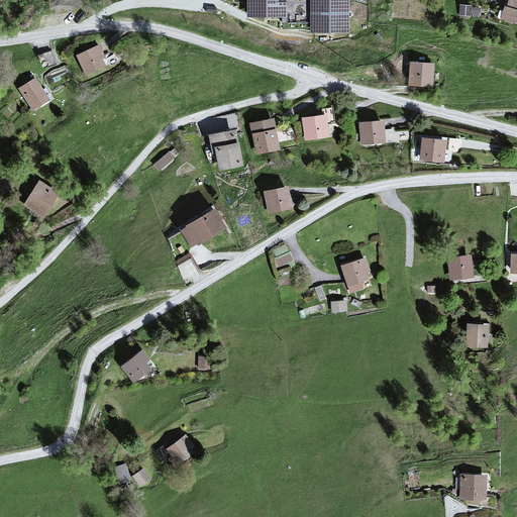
[(286,0),(246,0),(247,17),(286,17),(286,0)]
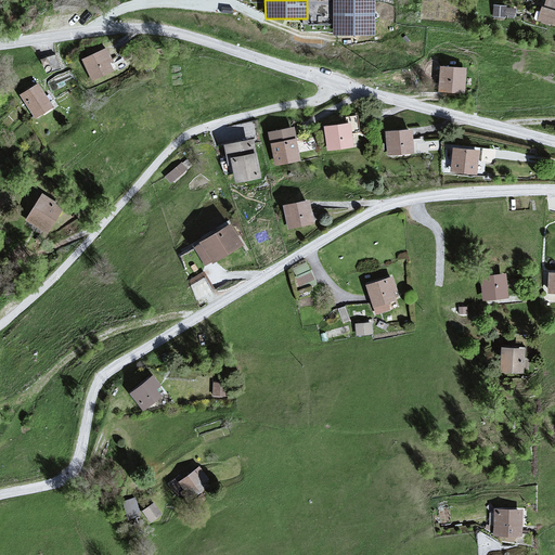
[(375,0),(333,0),(334,35),(376,35),(375,0)]
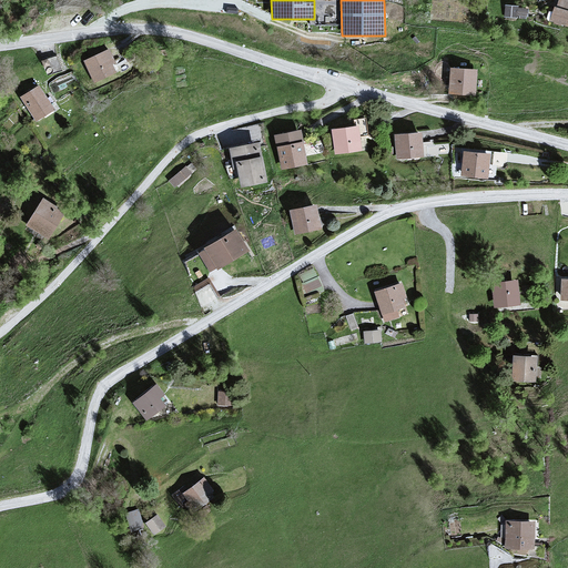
[(567,0),(558,0),(551,23),(567,28),(567,0)]
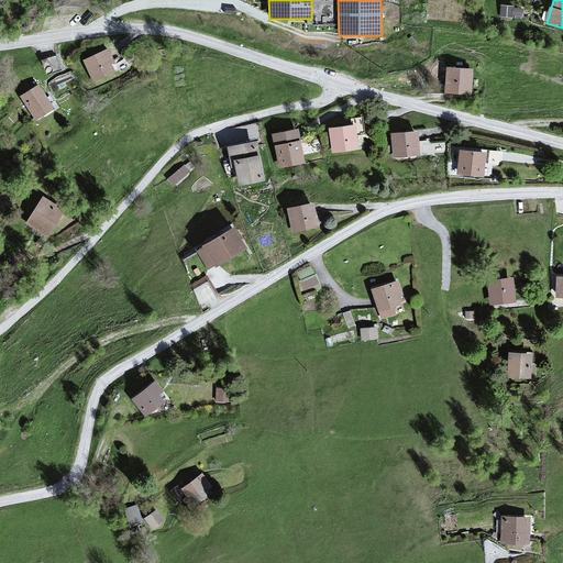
[(501,3),(500,12),(522,13),(522,4),(501,3)]
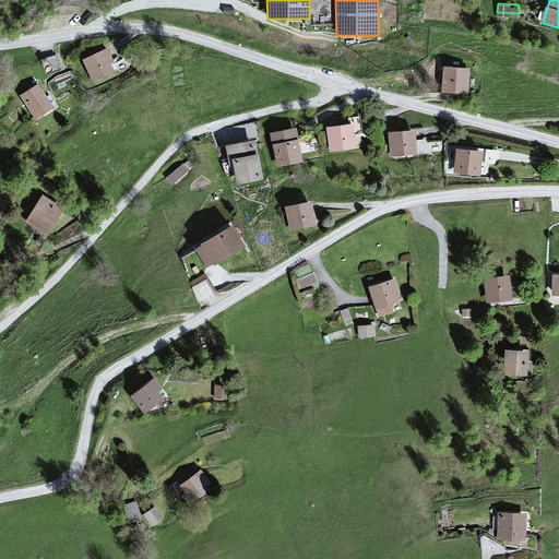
[(107,49),(84,61),(95,83),(118,71),(107,49)]
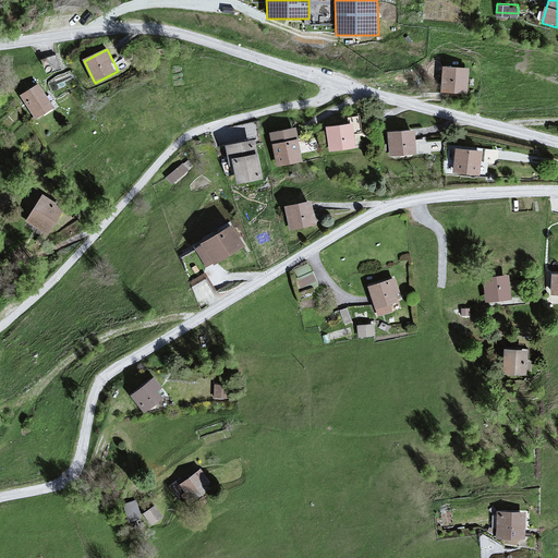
[(470,70),(441,69),(440,96),(469,97),(470,70)]
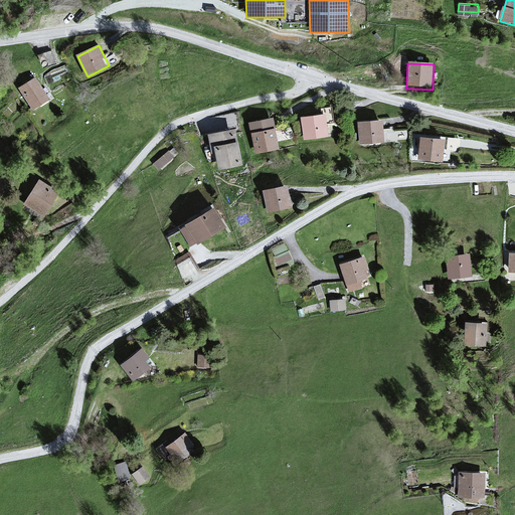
[(35,78),(19,90),(33,111),(49,100),(35,78)]
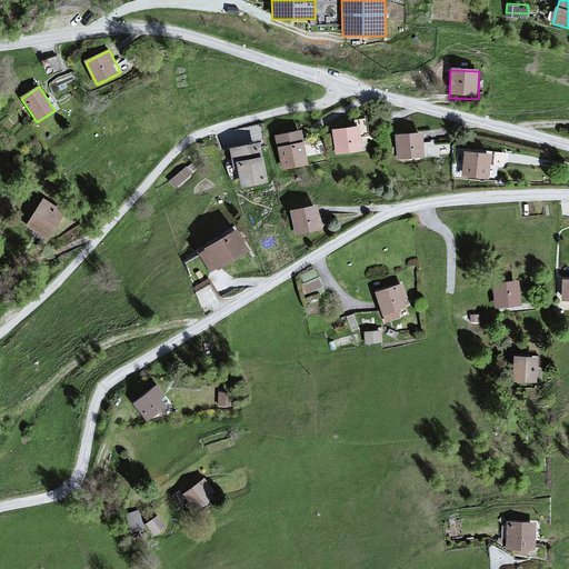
[(358,126),(331,130),(336,156),(362,151),(358,126)]
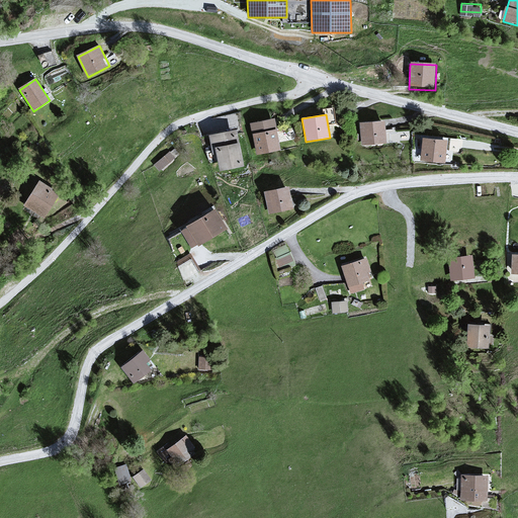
[(274,119),(250,124),(258,157),(281,151),(274,119)]
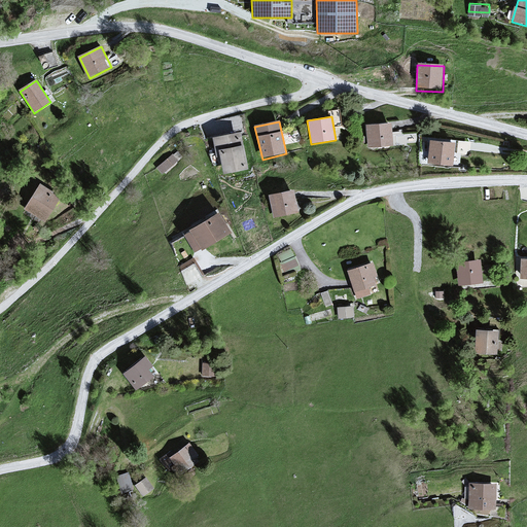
[(390,123),(366,126),(369,149),(393,146),(390,123)]
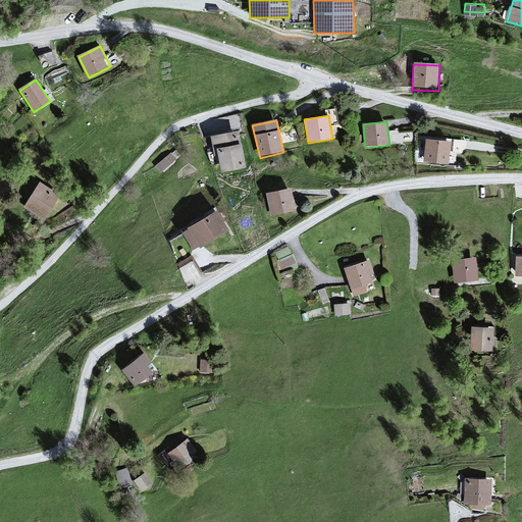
[(238,132),(213,137),(222,173),(246,168),(238,132)]
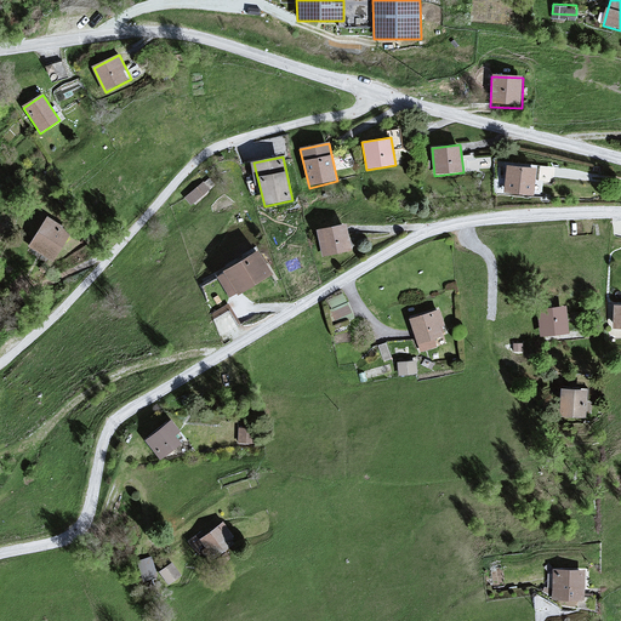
[(534,169),(506,167),(503,194),(533,197),(534,169)]
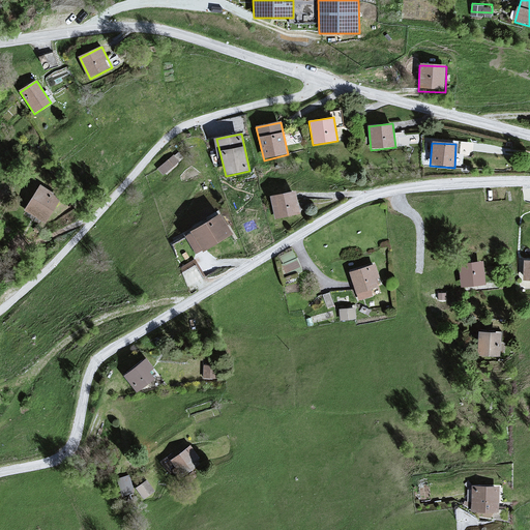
[(165,172),(178,157),(173,152),(159,167),(165,172)]
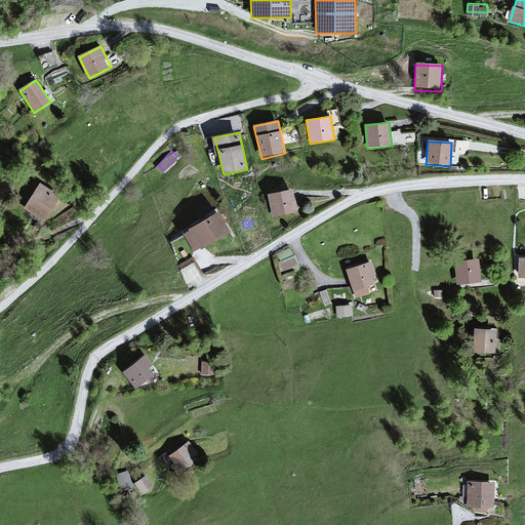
[(62,196),(39,184),(24,210),(46,223),(62,196)]
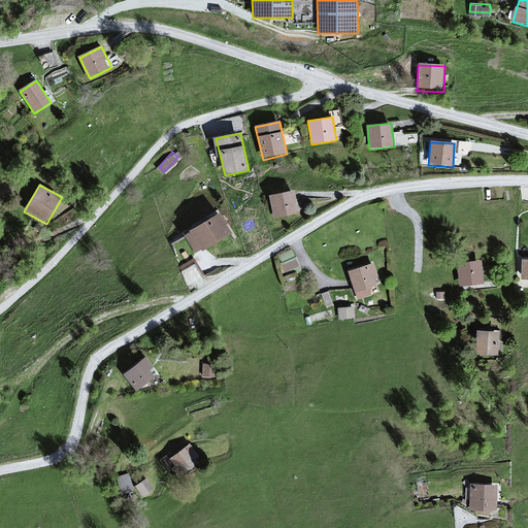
[(293,191),(268,197),(274,219),(299,212),(293,191)]
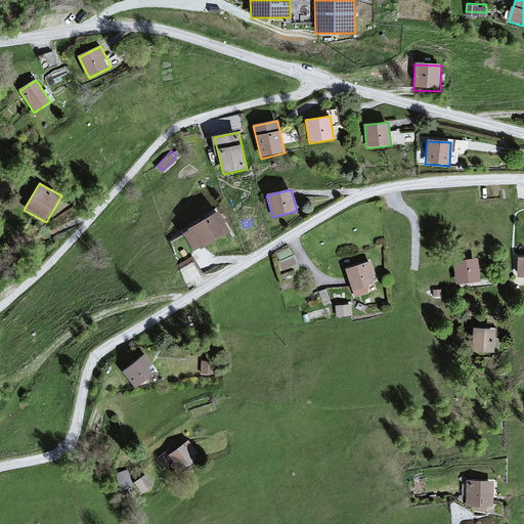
[(216,213),(181,233),(192,253),(228,232),(216,213)]
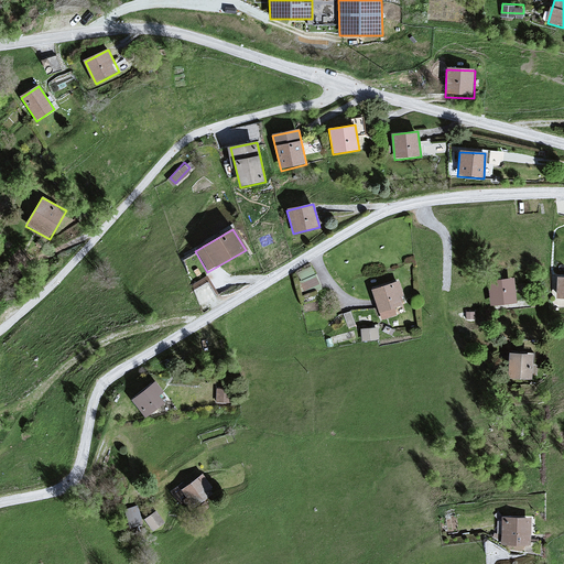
[(303,288),(320,281),(313,266),(297,271),(303,288)]
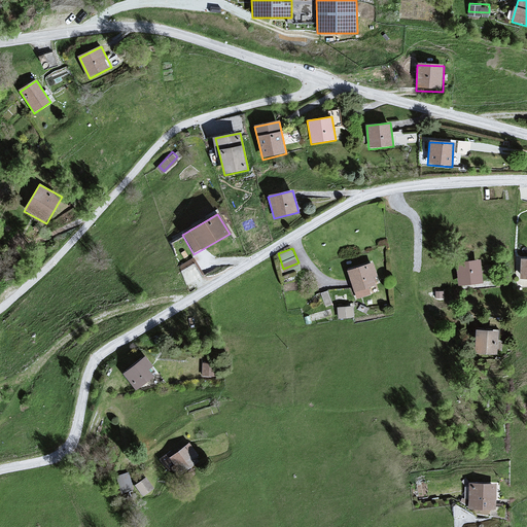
[(186,280),(201,275),(195,256),(180,261),(186,280)]
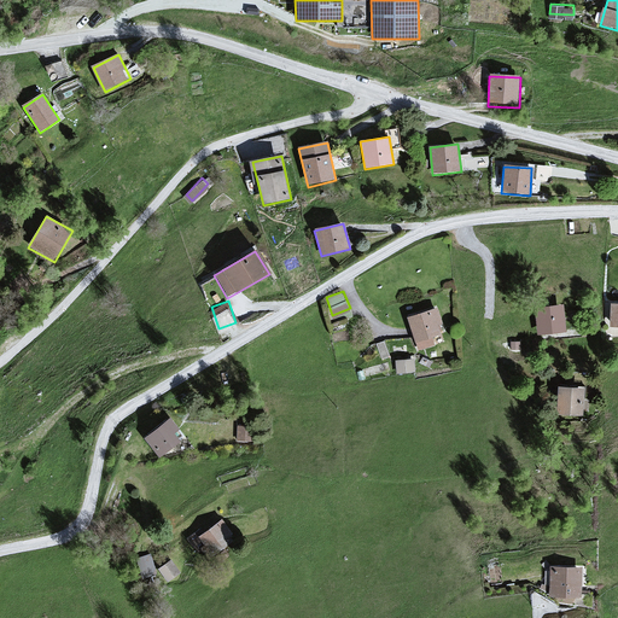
[(563,305),(536,309),(538,336),(566,332),(563,305)]
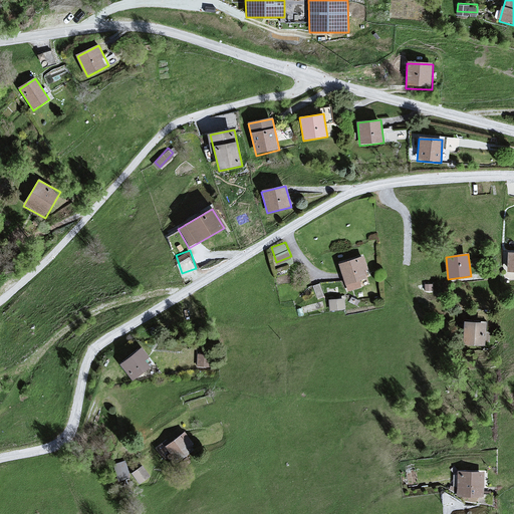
[(363,258),(338,266),(347,292),(361,288),(359,281),(365,280),(363,258)]
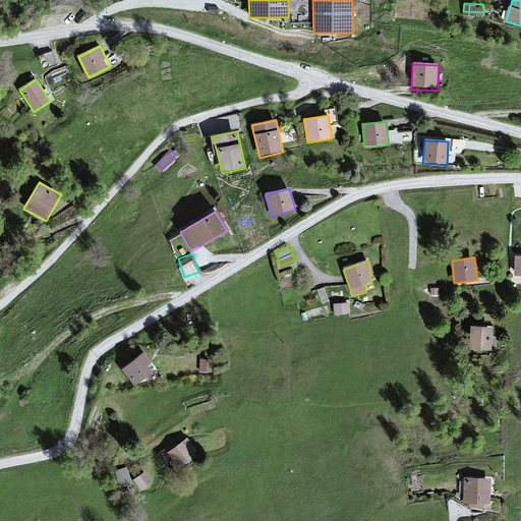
[(349,303),(334,305),(335,316),(350,315),(349,303)]
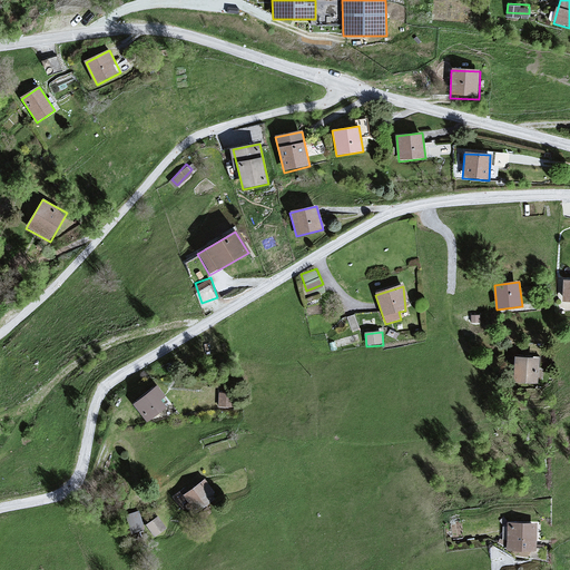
[(538,359),(514,359),(514,384),(538,384),(538,359)]
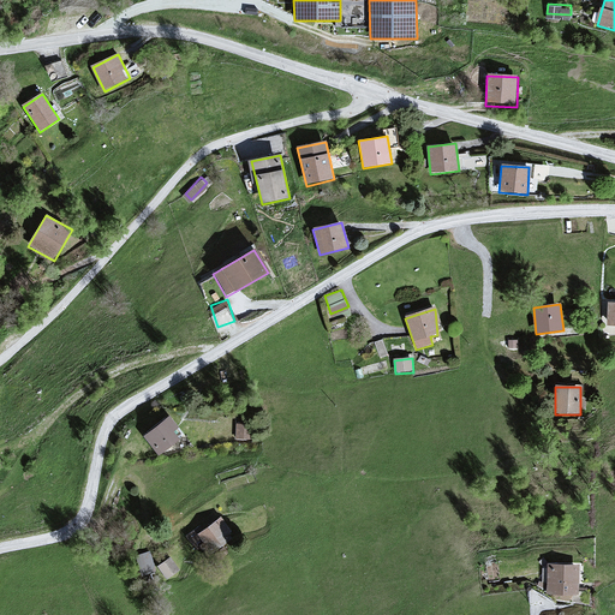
[(168,418),(144,436),(159,457),(184,439),(168,418)]
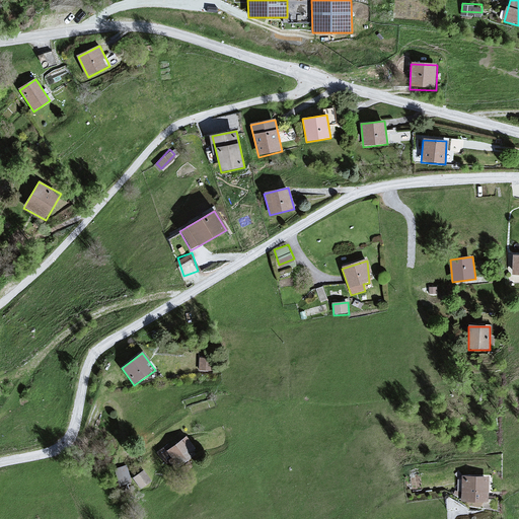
[(213,359),(200,359),(200,371),(213,371),(213,359)]
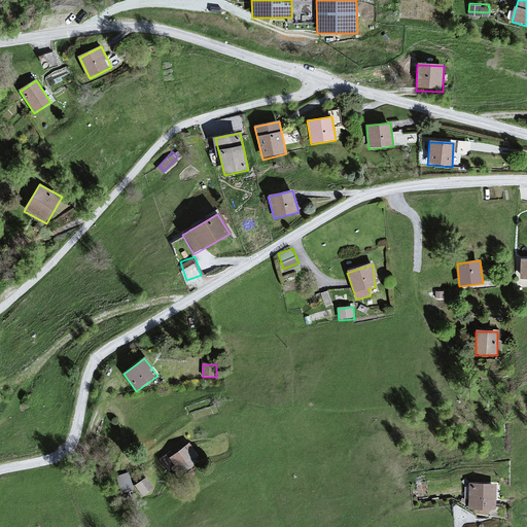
[(189,442),(169,459),(182,476),(203,458),(189,442)]
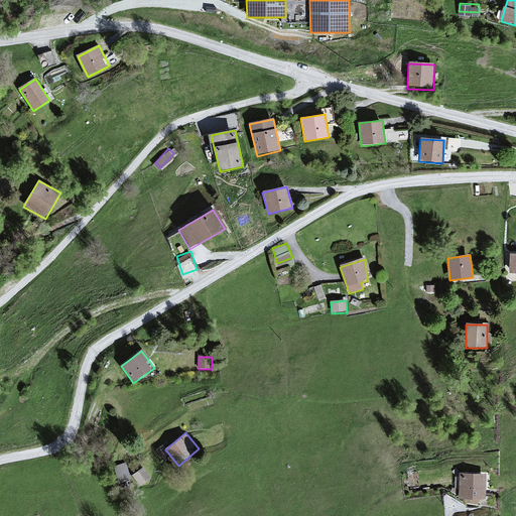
[(119,475),(130,472),(126,459),(115,463),(119,475)]
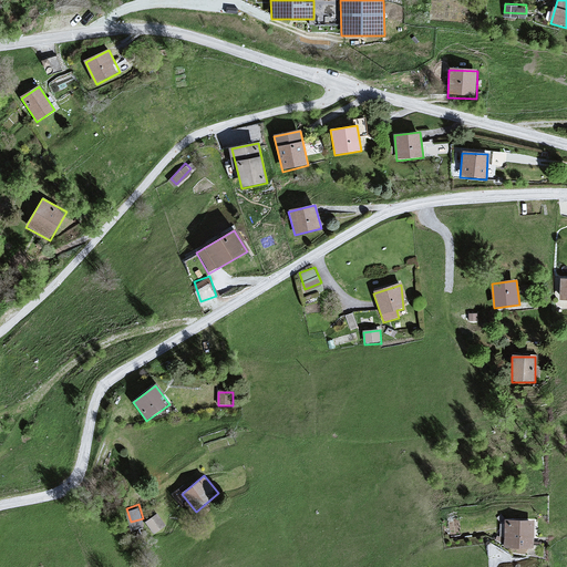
[(158,514),(145,524),(155,536),(167,526),(158,514)]
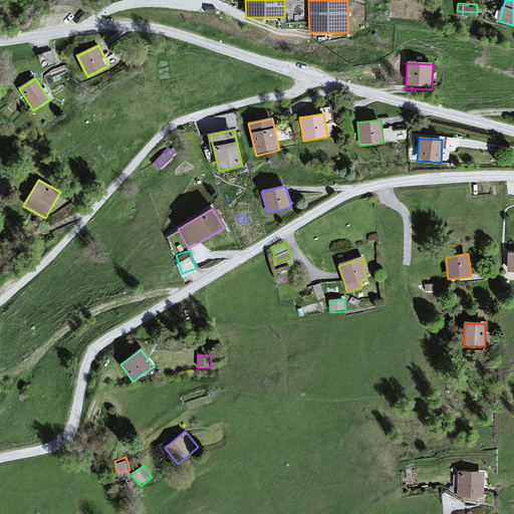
[(483,472),(458,472),(458,498),(483,498),(483,472)]
